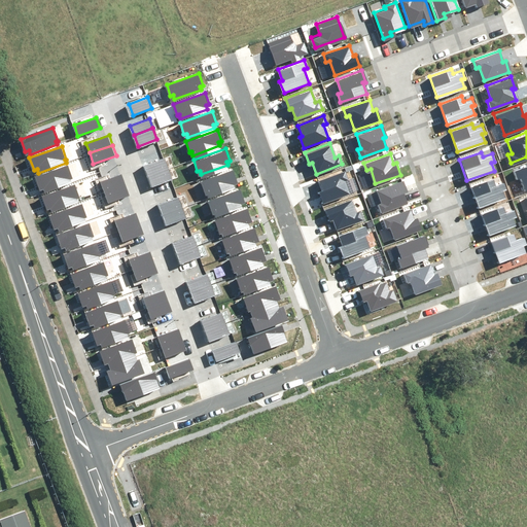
[(163,156),(144,164),(147,173),(167,166),(163,156)]
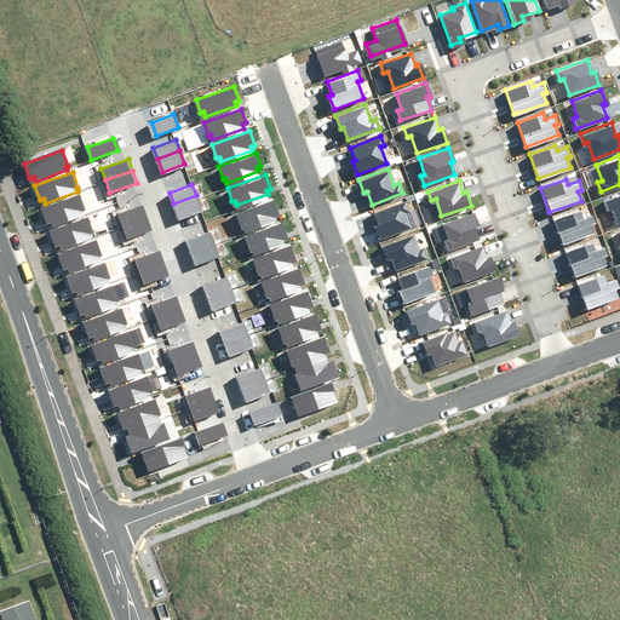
[(619,194),(602,200),(606,210),(609,208),(615,224),(619,223),(619,194)]
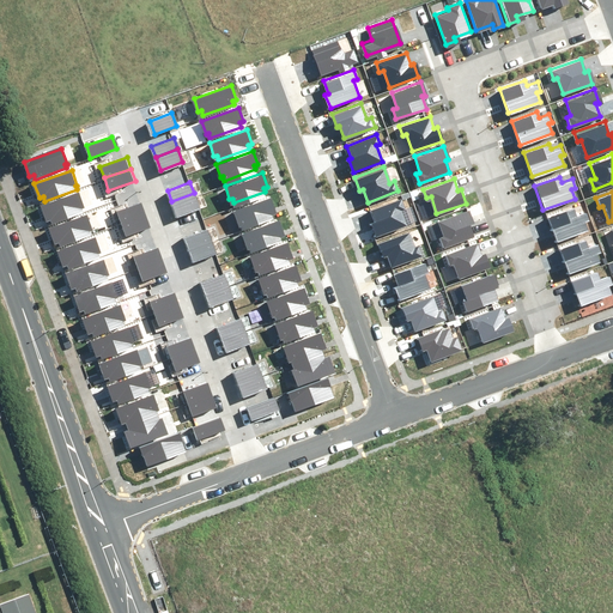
[(42,206),(47,220),(52,219),(53,223),(84,212),(83,208),(85,207),(79,193),(42,206)]
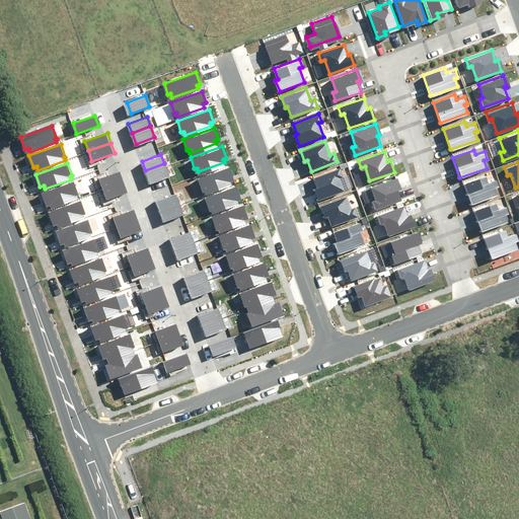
[(164,163),(145,170),(149,180),(168,174),(164,163)]
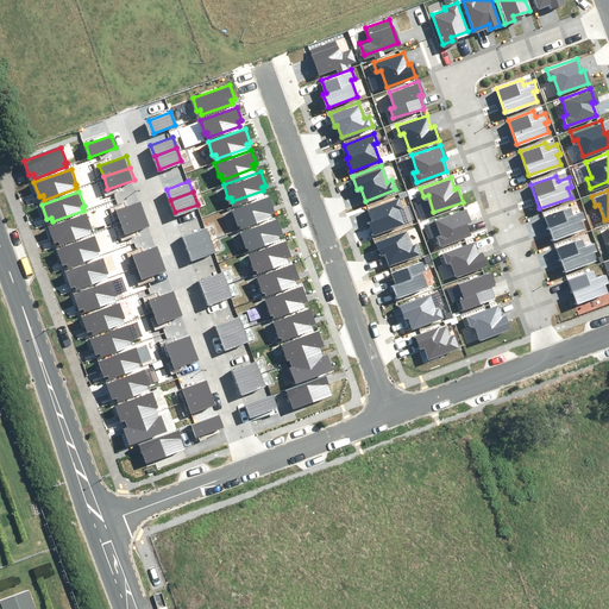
[(238,221),(239,226),(270,215),(269,211),(272,209),(268,196),(231,209),(236,223),(238,221)]
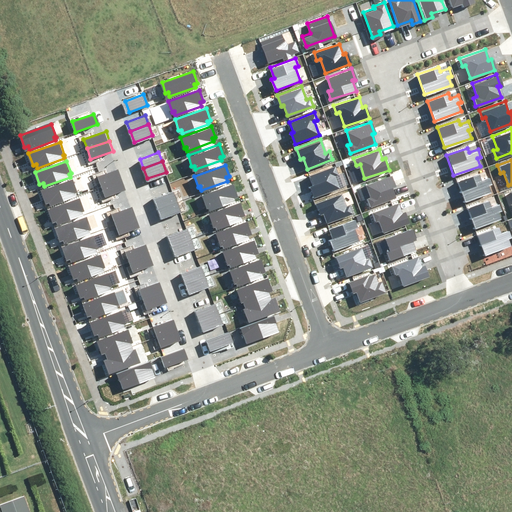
[(331,174),(335,173),(332,165),(307,175),(311,185),(308,186),(312,197),(337,188),(331,174)]
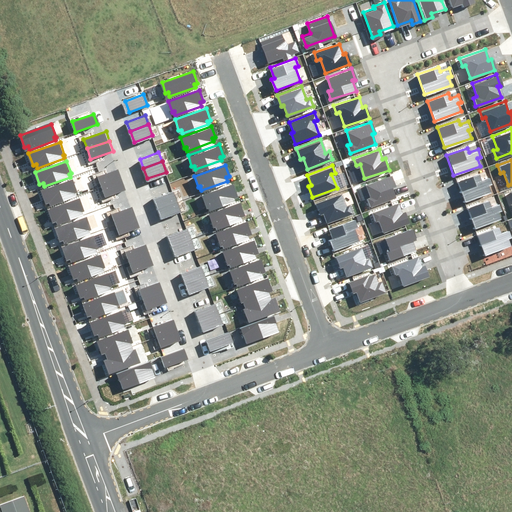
[(96,177),(99,187),(122,179),(118,169),(96,177)]
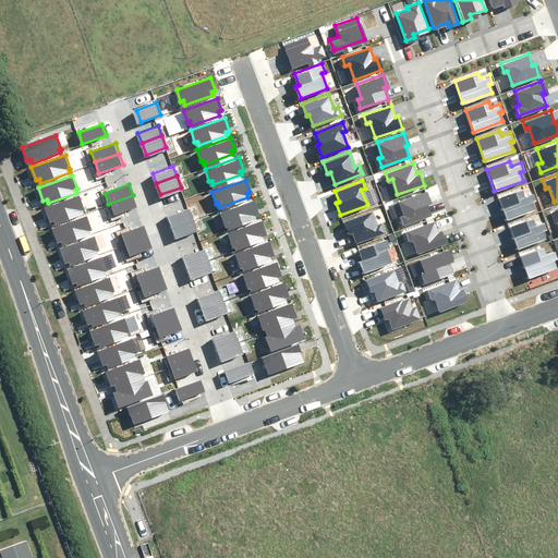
[(498,196),(507,218),(535,208),(533,199),(536,198),(533,190),(523,193),(522,189),(498,196)]
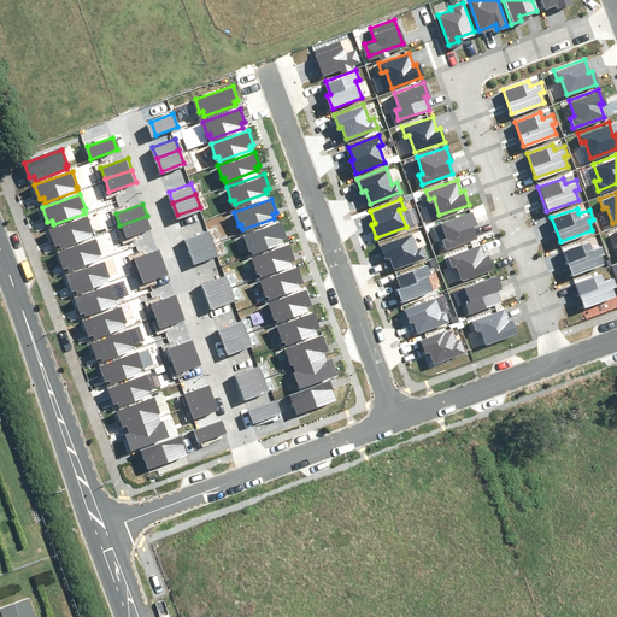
[(447,238),(442,239),(446,248),(476,238),(472,225),(475,224),(470,211),(441,221),(447,238)]
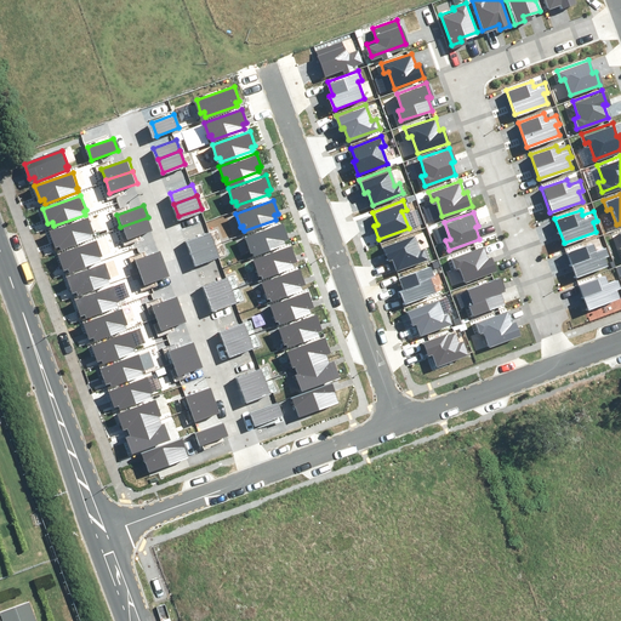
[(120,227),(125,239),(152,229),(148,217),(120,227)]
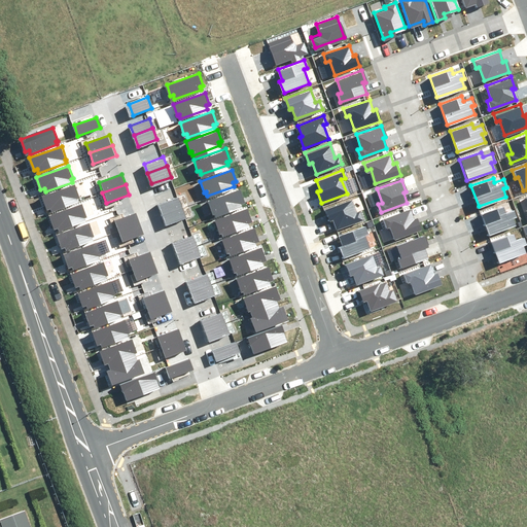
[(42,198),(47,210),(50,209),(51,212),(78,202),(77,200),(79,199),(74,185),(42,198)]
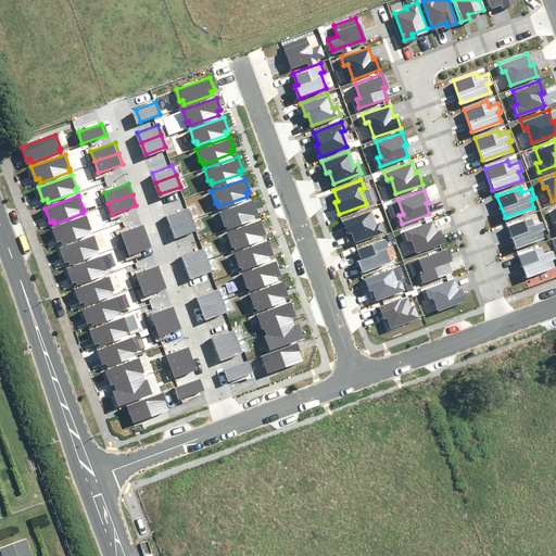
[(224,220),(226,225),(254,214),(253,211),(256,210),(252,197),(217,209),(222,220),(224,220)]
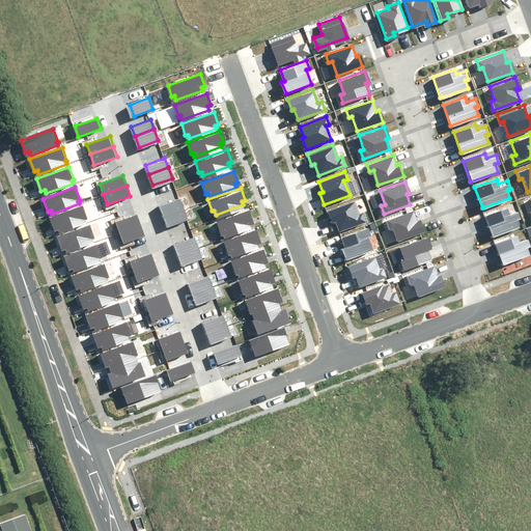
[(178,198),(160,205),(163,215),(182,207),(178,198)]
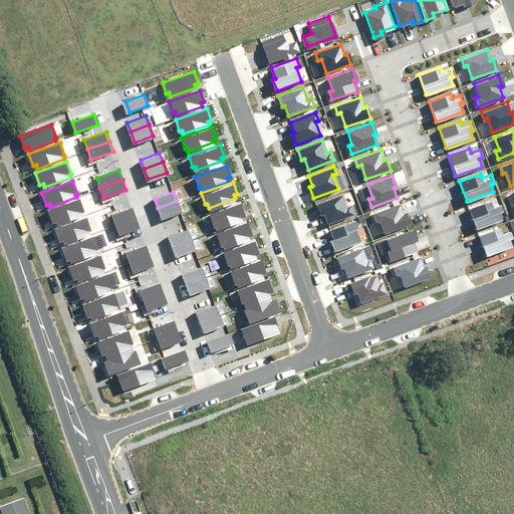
[(351,214),(348,206),(345,207),(339,194),(315,203),(319,214),(322,213),(326,223),(351,214)]
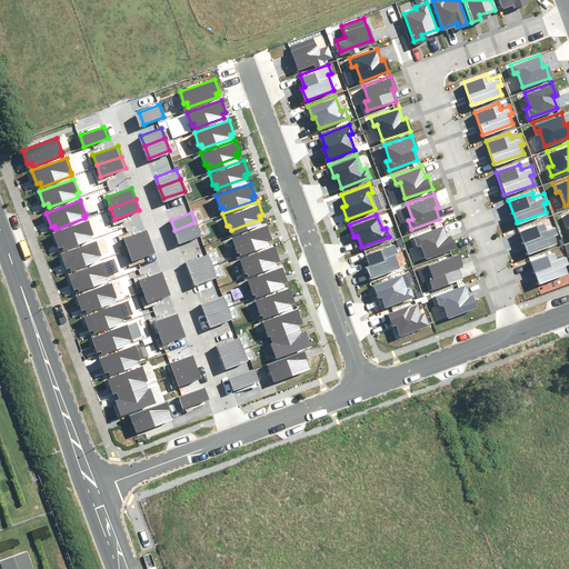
[(53,233),(58,247),(61,246),(63,249),(92,239),(91,236),(92,235),(88,221),(53,233)]
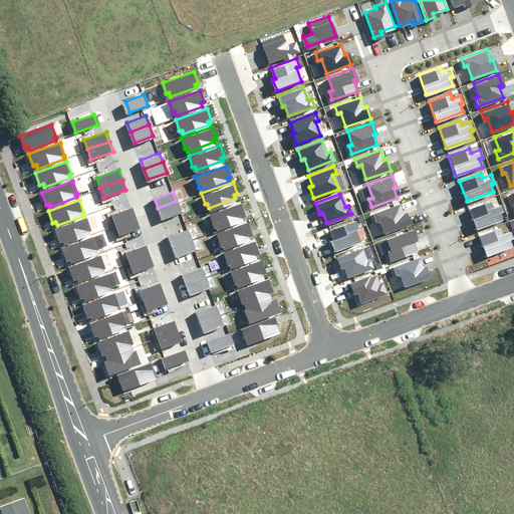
[(176,201),(158,208),(162,218),(180,211),(176,201)]
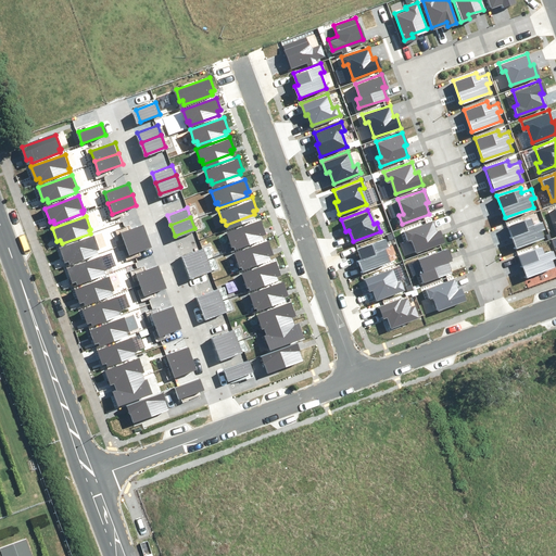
[(506,225),(514,247),(543,237),(540,228),(543,227),(541,218),(531,222),(529,217),(506,225)]
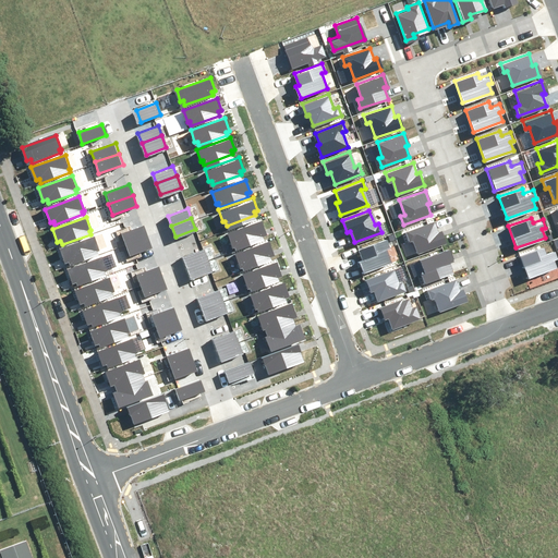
[(234,243),(235,247),(264,238),(263,233),(266,232),(262,220),(228,232),(232,244),(234,243)]
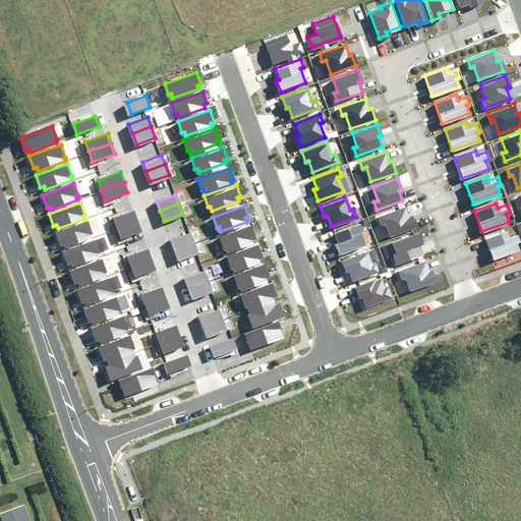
[(378,216),(381,224),(384,223),(389,237),(414,229),(410,217),(407,218),(404,208),(378,216)]
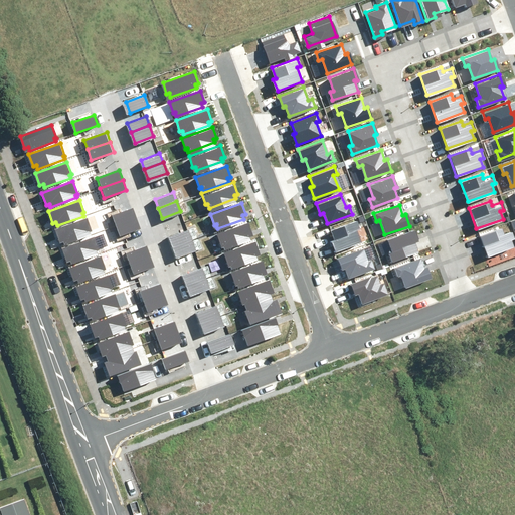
[(113,217),(116,226),(139,219),(135,209),(113,217)]
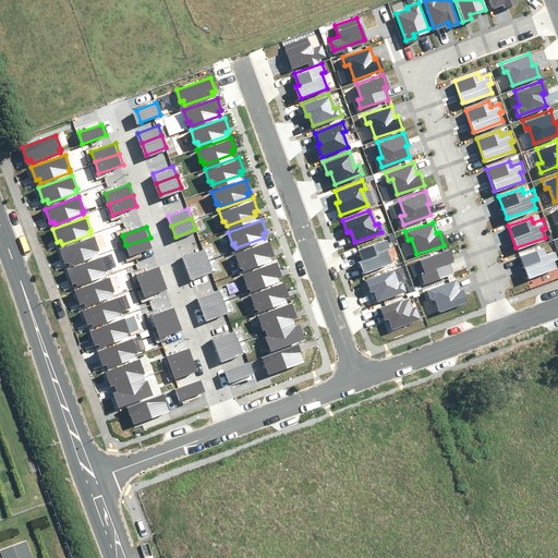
[(60,251),(64,264),(69,262),(70,266),(98,255),(97,253),(99,252),(94,238),(60,251)]
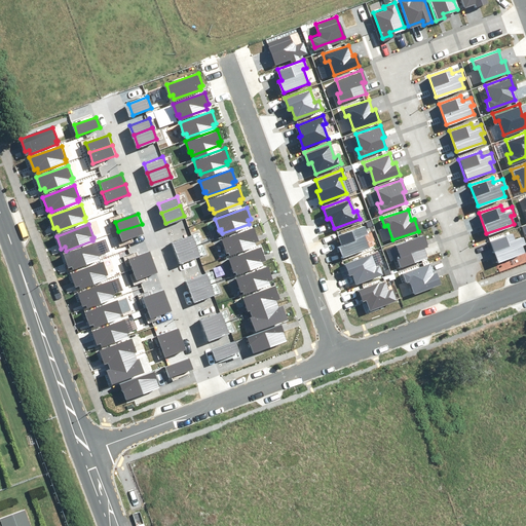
[(118,231),(122,241),(145,234),(142,224),(118,231)]
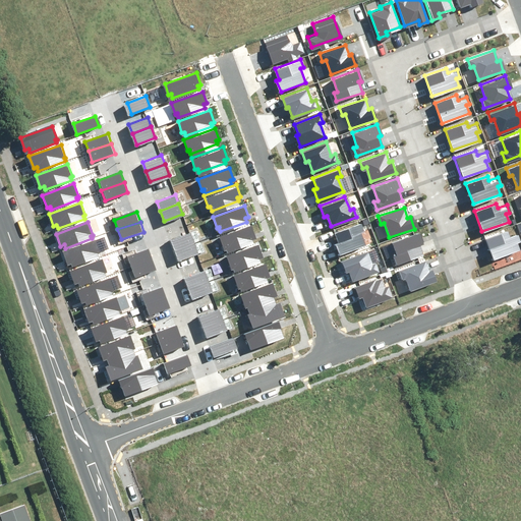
[(359,232),(362,231),(359,223),(334,232),(338,243),(335,244),(340,255),(364,245),(359,232)]
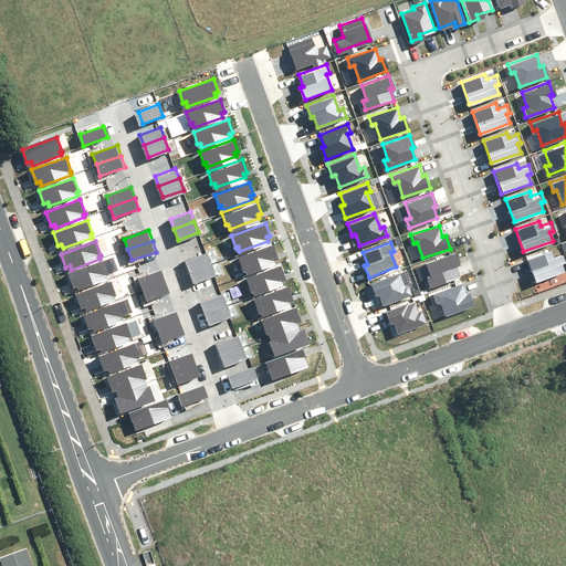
[(245,269),(248,273),(276,263),(275,260),(279,258),(274,245),(239,258),(243,270),(245,269)]
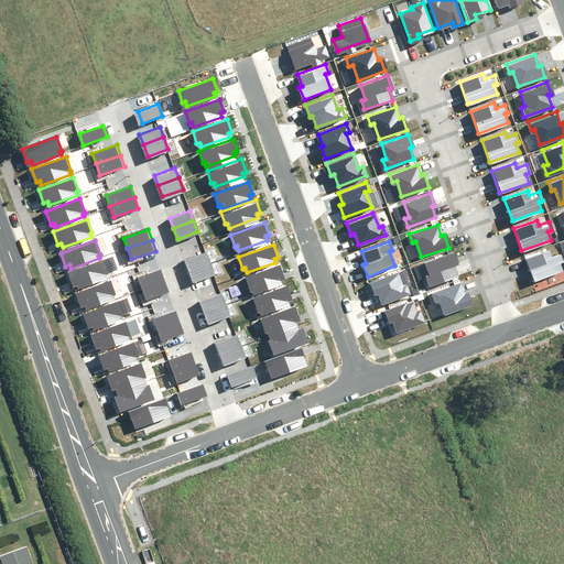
[(205,250),(185,258),(188,269),(209,261),(205,250)]
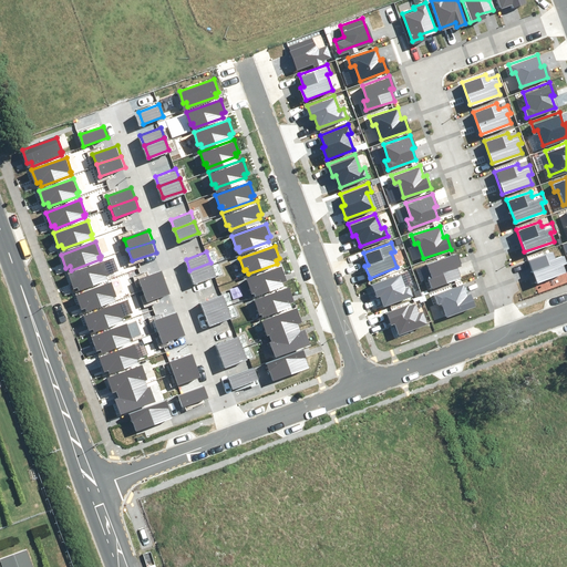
[(528,260),(536,282),(566,271),(563,263),(566,261),(563,254),(554,257),(552,251),(528,260)]
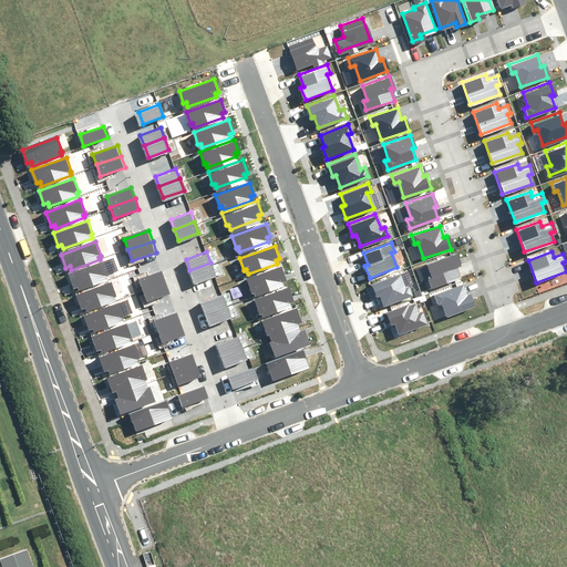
[(431,277),(426,278),(430,287),(459,277),(454,266),(457,265),(453,253),(425,261),(431,277)]
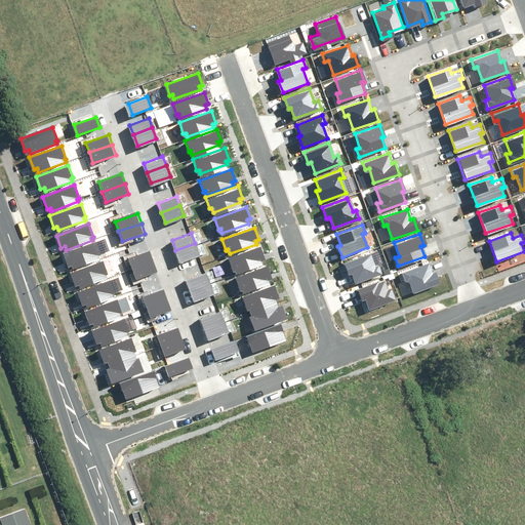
[(64,255),(68,268),(72,266),(73,270),(99,259),(98,256),(101,256),(95,243),(64,255)]
